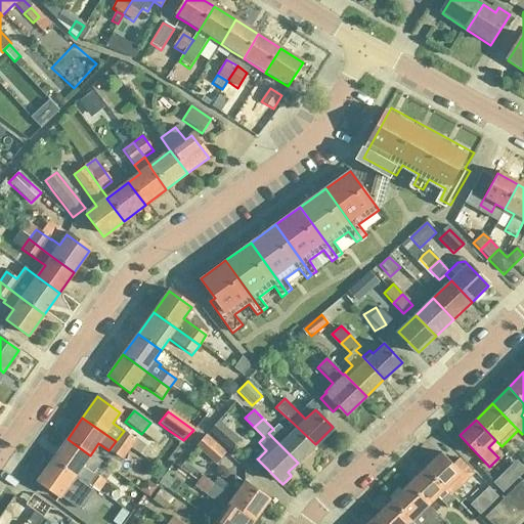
[(298,463),(315,444),(294,424),(292,427),(285,433),(275,425),(272,428),(273,429),(268,433),(298,463)]
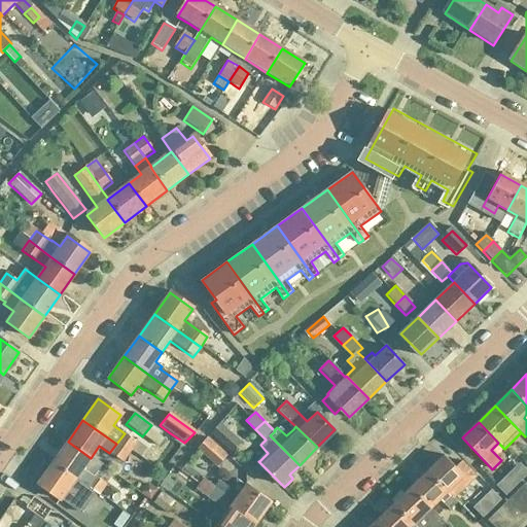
[(125,433),(116,444),(130,453),(131,452),(140,458),(146,450),(125,433)]
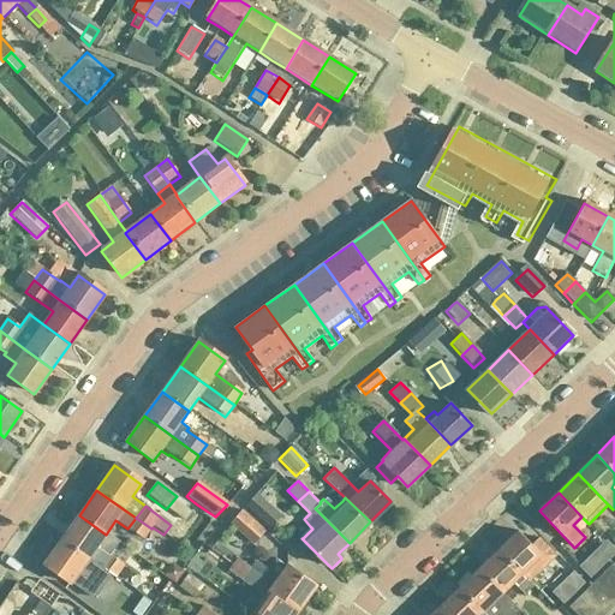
[(230,524),(231,525),(254,545),(264,532),(242,512),(230,524)]
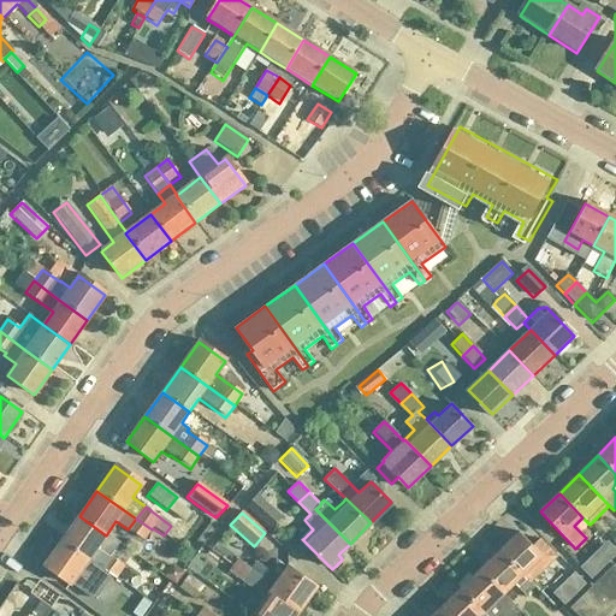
[(100,568),(110,556),(98,548),(106,535),(80,516),(61,542),(100,568)]
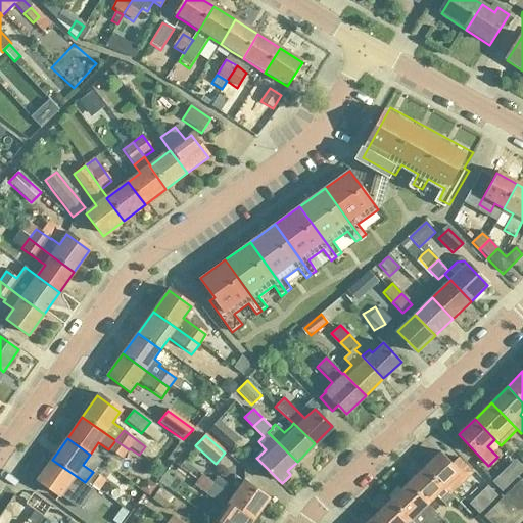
[(115,440),(108,449),(123,460),(129,449),(115,440)]
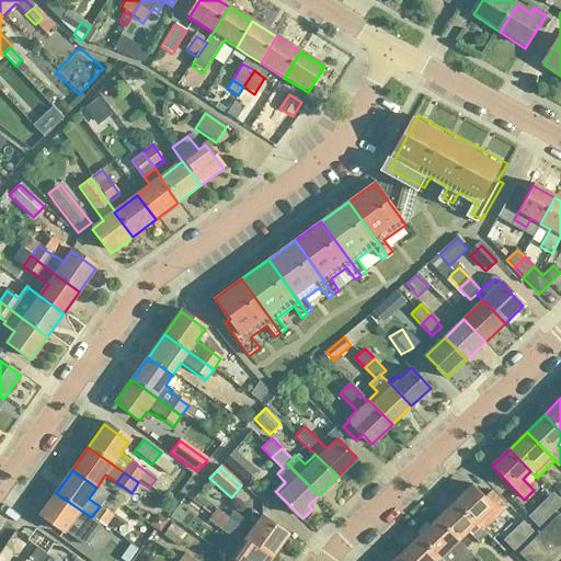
[(472,484),(454,502),(476,525),(481,530),(494,518),(492,517),(504,505),(491,491),(484,497),(472,484)]
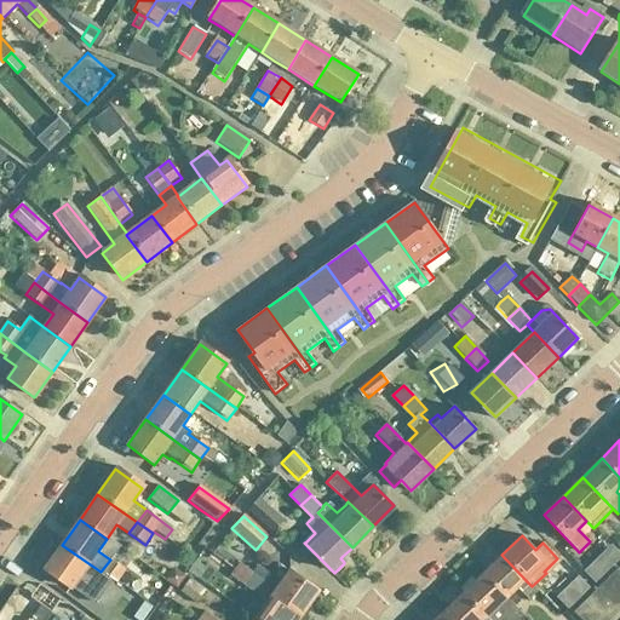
[(112,580),(101,572),(62,545),(44,570),(70,590),(72,589),(93,604),(103,591),(112,580)]
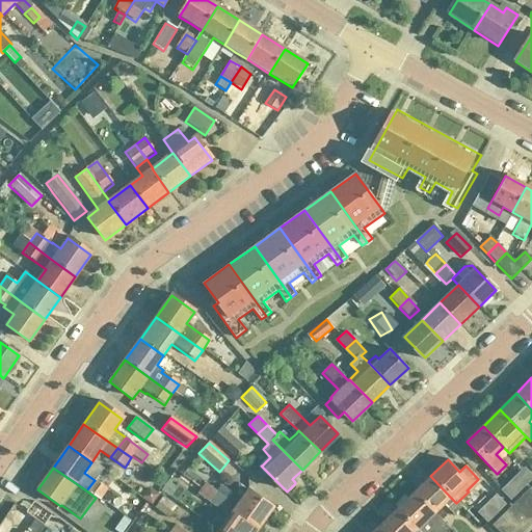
[(430,476),(414,493),(434,513),(443,505),(452,514),(460,507),(456,503),(451,498),(430,476)]
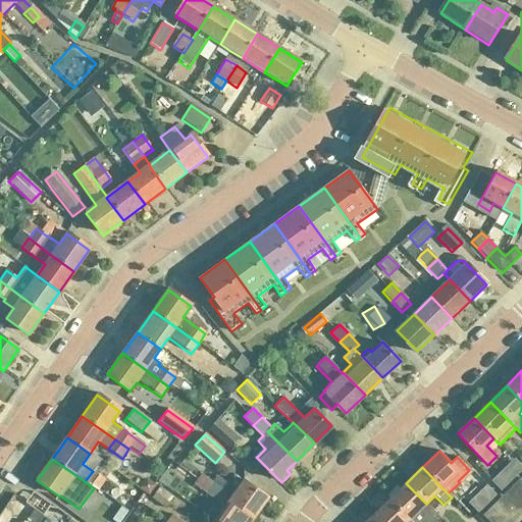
[(93,471),(85,481),(94,488),(102,493),(109,483),(106,480),(93,471)]
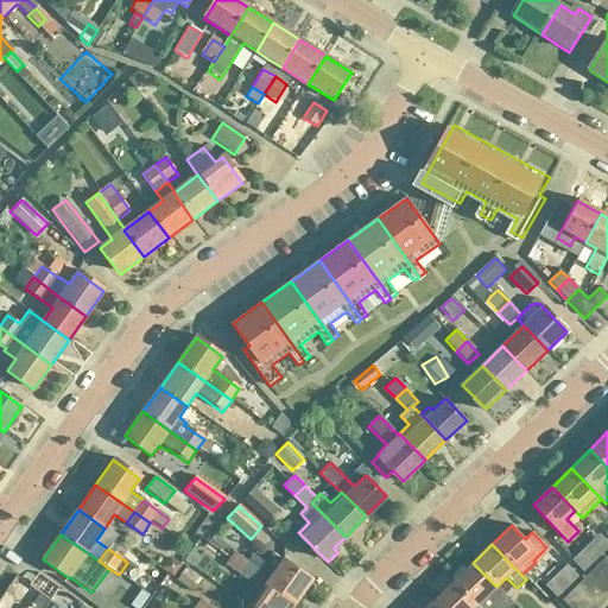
[(202,556),(194,550),(187,561),(195,567),(202,556)]
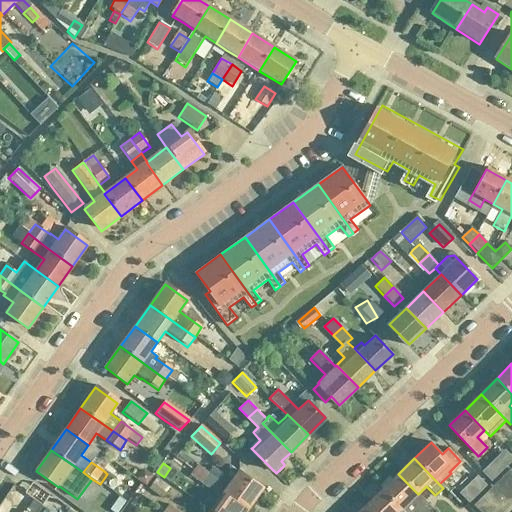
[(201,482),(205,476),(208,473),(209,471),(199,463),(190,474),(201,482)]
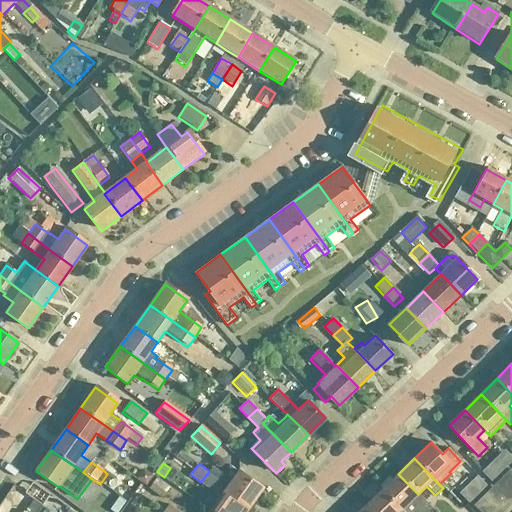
[(238,473),(229,466),(225,472),(222,476),(211,468),(209,471),(208,473),(205,476),(201,482),(212,490),(217,484),(251,508),(265,488),(240,470),(238,473)]
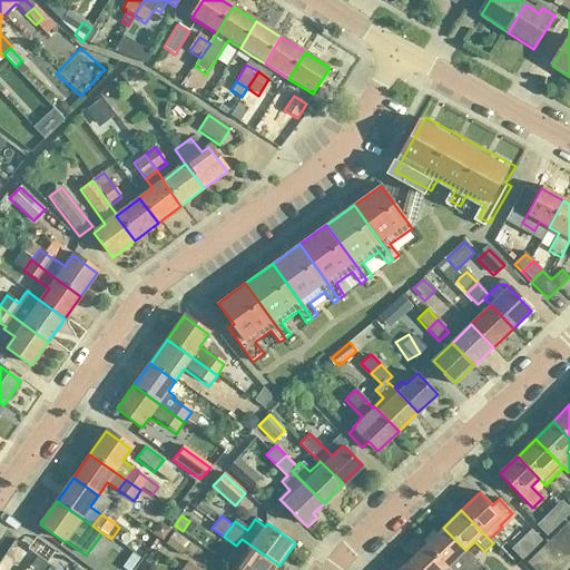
[(560,529),(569,539),(569,526),(567,522),(560,529)]
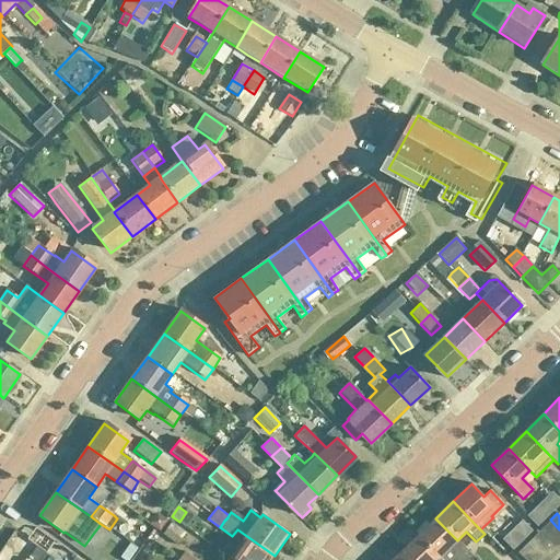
[(435,518),(418,535),(442,559),(457,559),(467,551),(457,540),(435,518)]
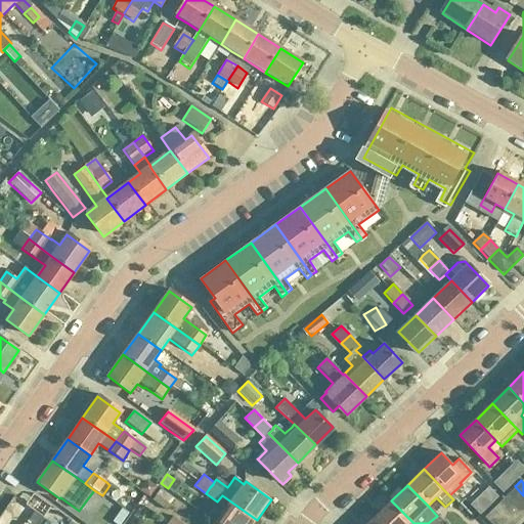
[(509,492),(518,501),(523,495),(515,486),(509,492)]
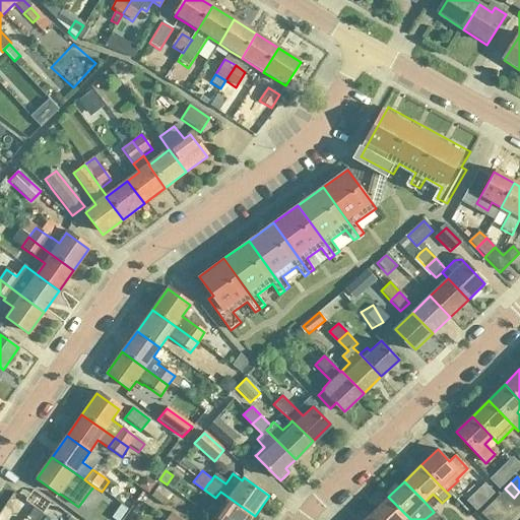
[(166,509),(175,497),(159,485),(150,498),(166,509)]
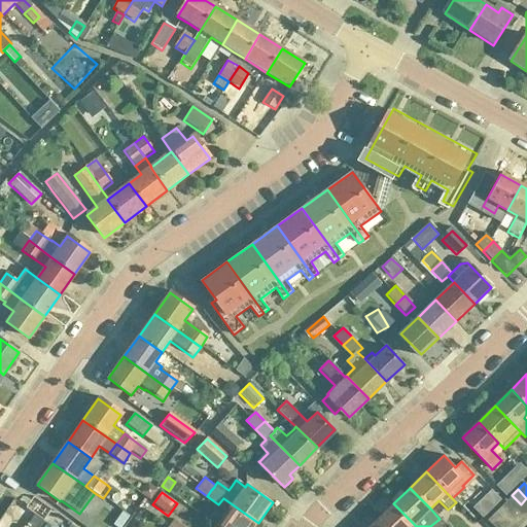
[(483,500),(492,510),(500,501),(492,492),(483,500)]
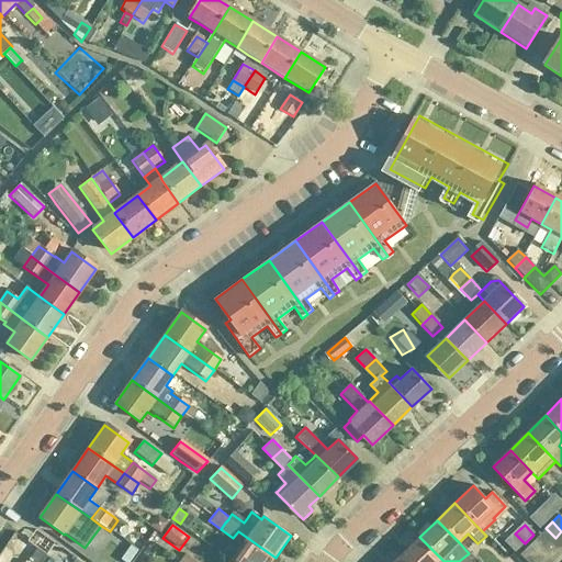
[(549,544),(555,538),(546,528),(539,535),(549,544)]
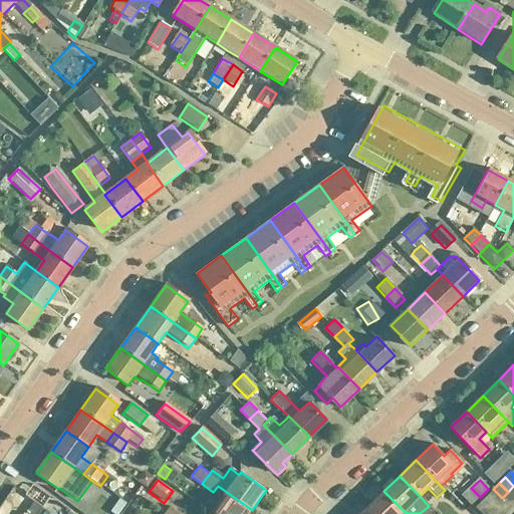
[(25,513),(36,513),(48,497),(30,486),(24,495),(21,493),(19,493),(15,499),(29,508),(25,513)]
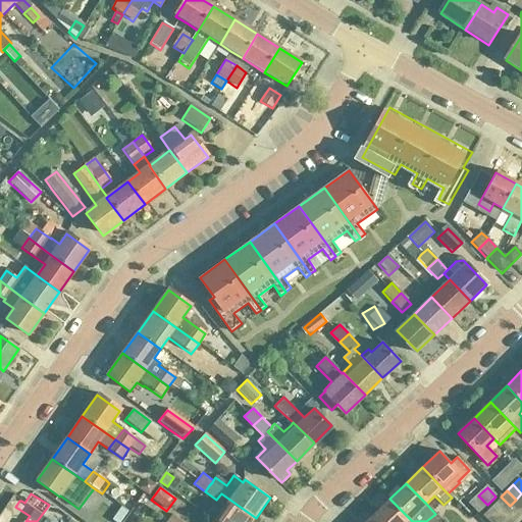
[(215,520),(217,521),(252,521),(256,518),(221,493),(229,500),(215,520)]
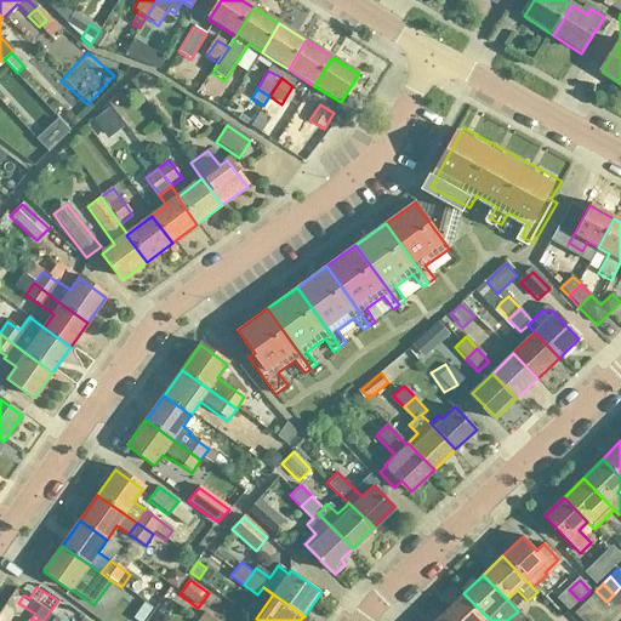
[(607,602),(596,591),(588,598),(599,609),(607,602)]
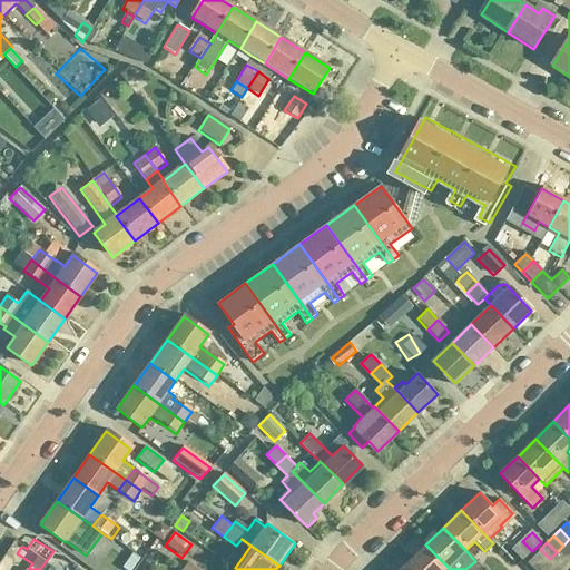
[(450,569),(425,544),(408,562),(414,569),(450,569)]
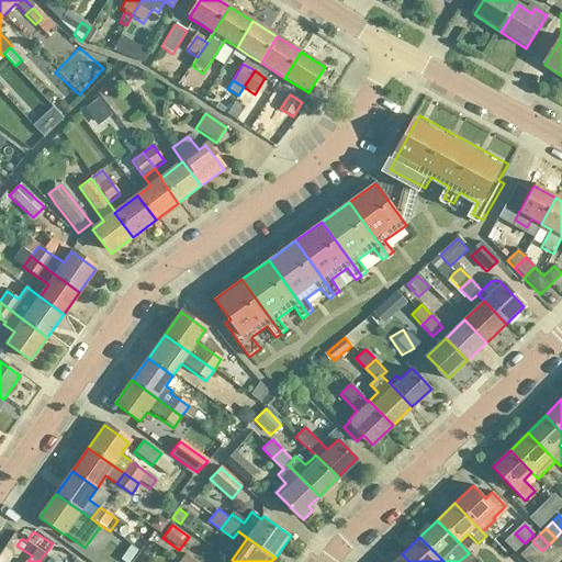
[(561,544),(555,538),(549,544),(560,554),(561,552),(561,544)]
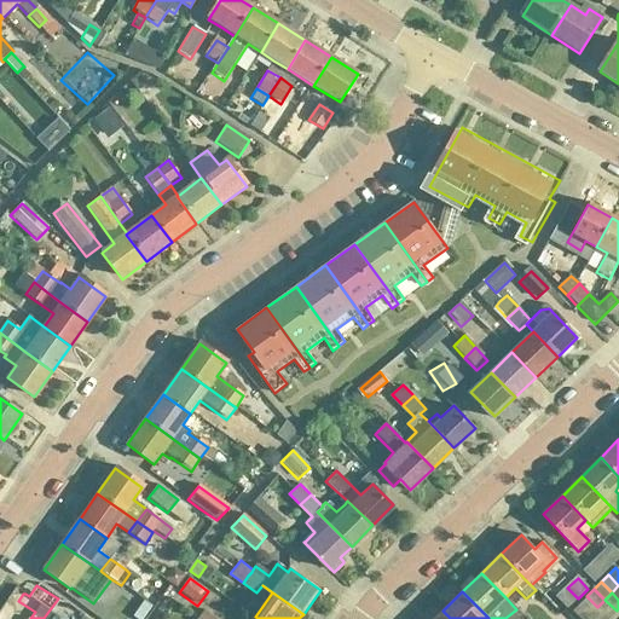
[(578,603),(589,614),(597,607),(586,596),(578,603)]
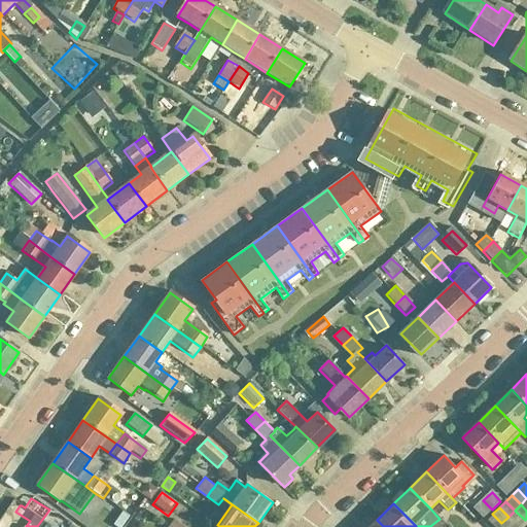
[(508,517),(518,526),(525,520),(515,511),(508,517)]
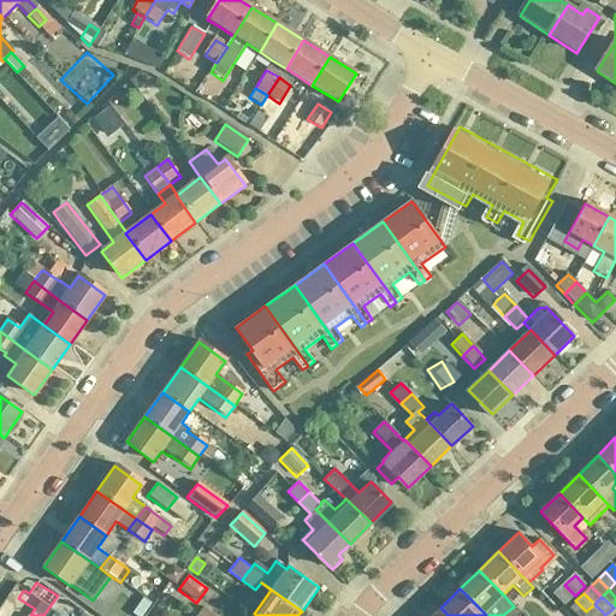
[(132,615),(142,615),(150,605),(142,599),(131,615),(132,615)]
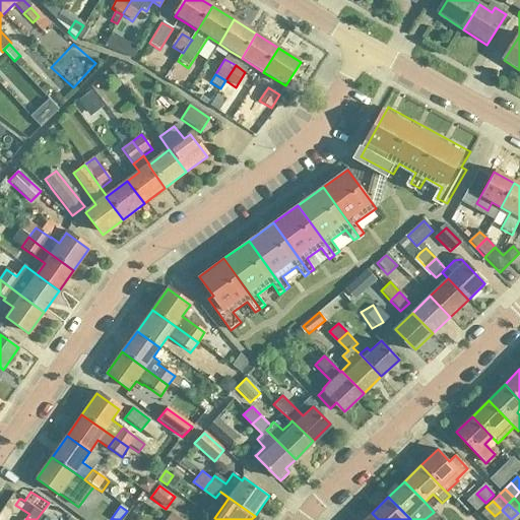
[(486,519),(491,519),(495,516),(485,507),(480,513),(486,519)]
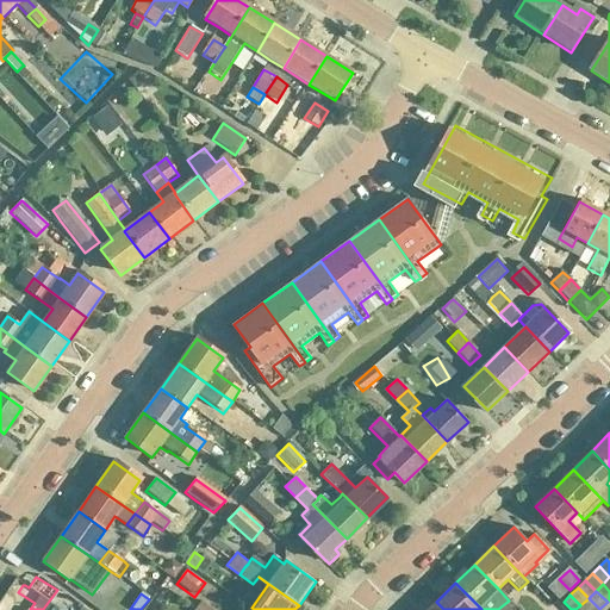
[(580,605),(585,609),(598,609),(599,609),(589,598),(580,605)]
